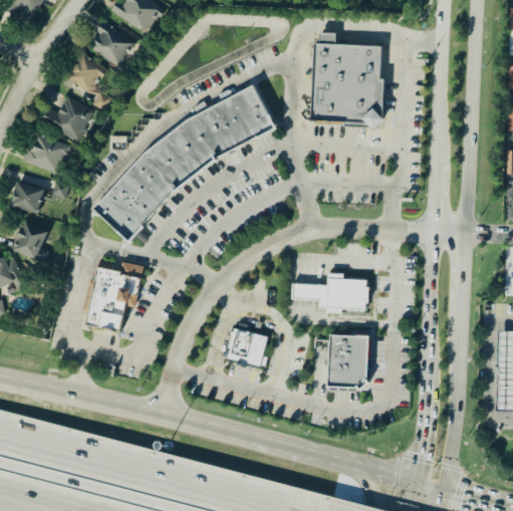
[(6,0),(3,7),(32,20),(41,0),(6,0)]
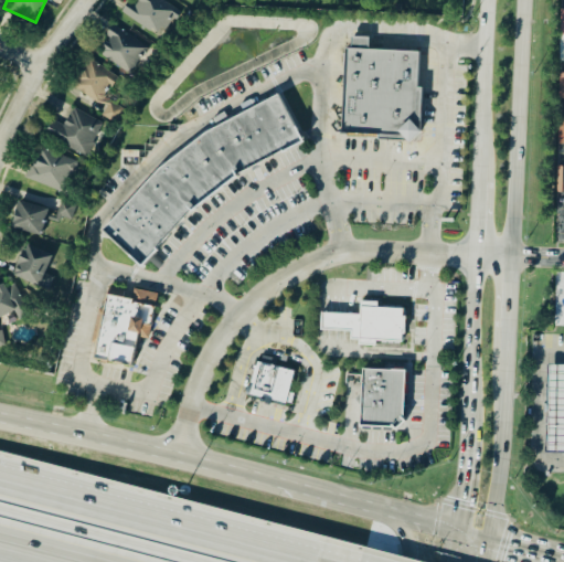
[(160,36),(179,9),(166,0),(129,0),(123,11),(160,36)]
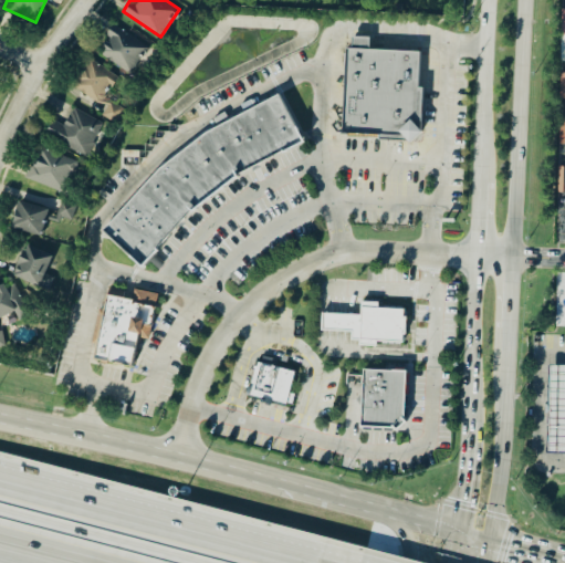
[(148,44),(113,23),(96,50),(132,72),(148,44)]
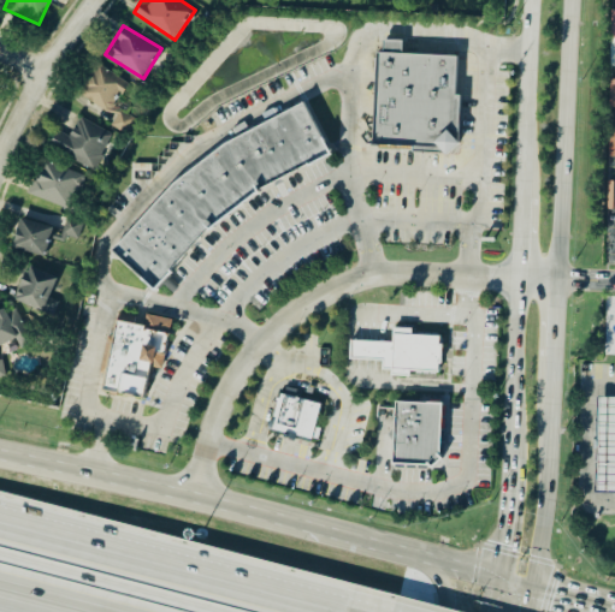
[(371,146),(455,149),(459,53),(374,51),(371,146)]
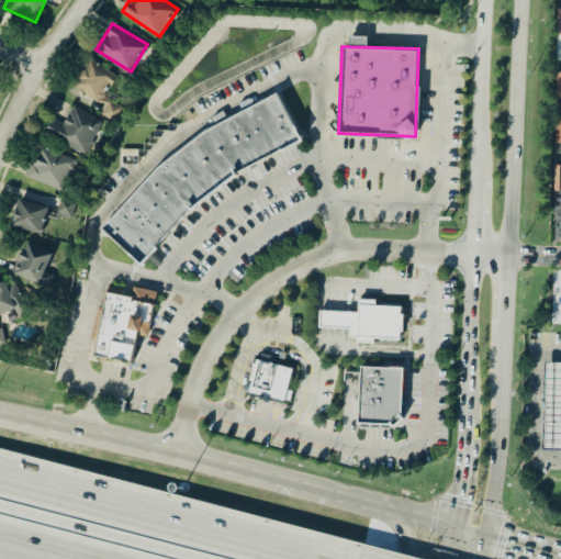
[(116,71),(86,57),(71,86),(105,102),(100,113),(115,121),(124,102),(105,93),(116,71)]
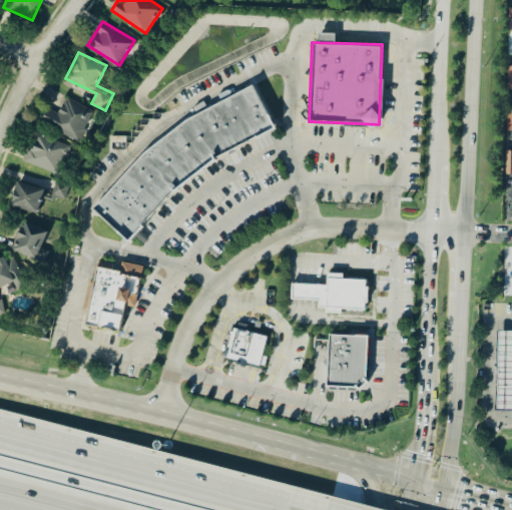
[(142,153),(184,119),(251,83),(275,127),(207,162),(177,186),(127,240),(92,207),(142,153)]
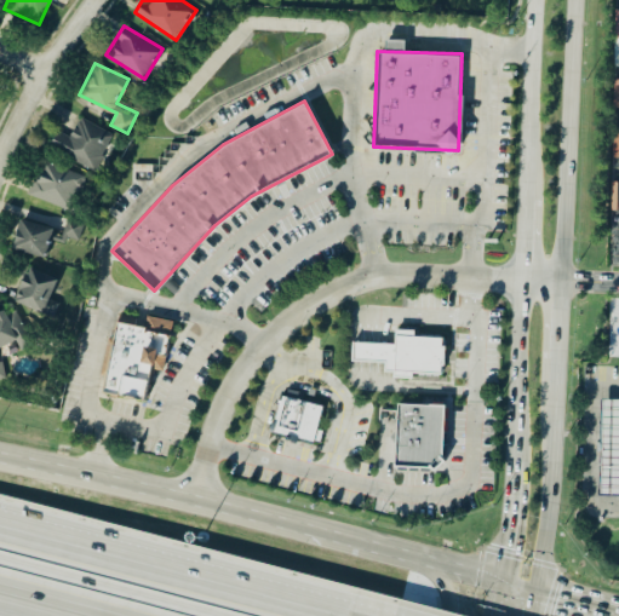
[(49,144),(92,170),(113,134),(80,115),(69,134),(58,128),(49,144)]
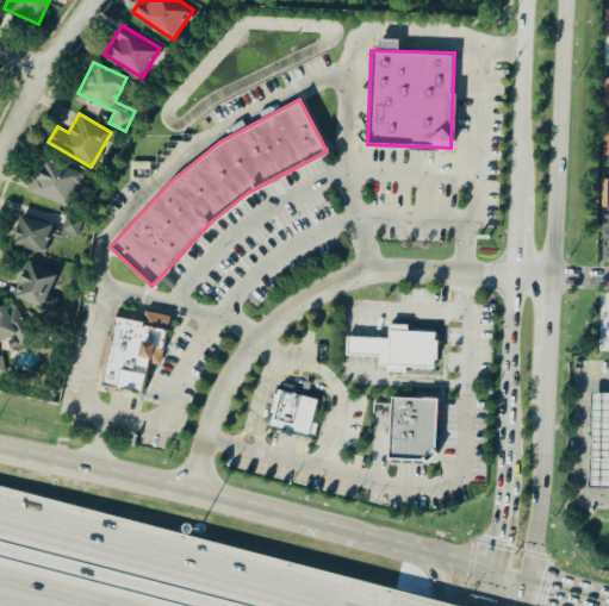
[(69,207),(84,174),(42,156),(28,189),(69,207)]
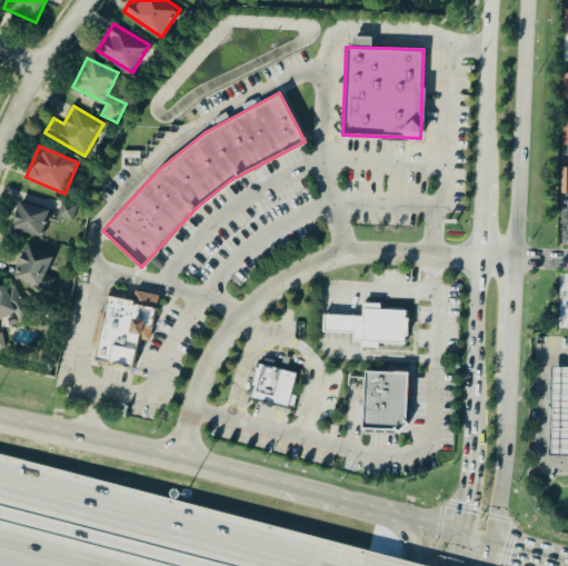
[(49,212),(21,198),(9,224),(38,237),(49,212)]
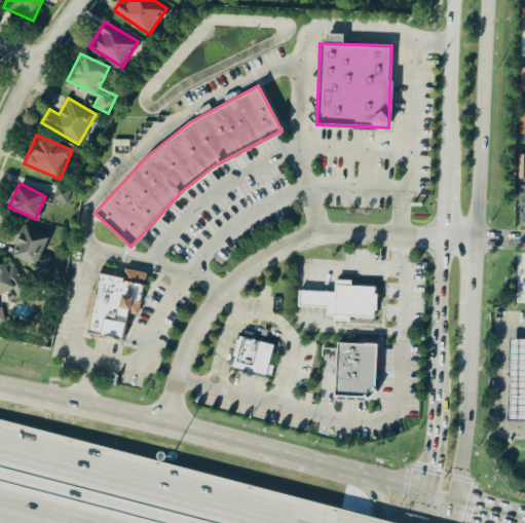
[(67,187),(55,188),(55,200),(67,200),(67,187)]
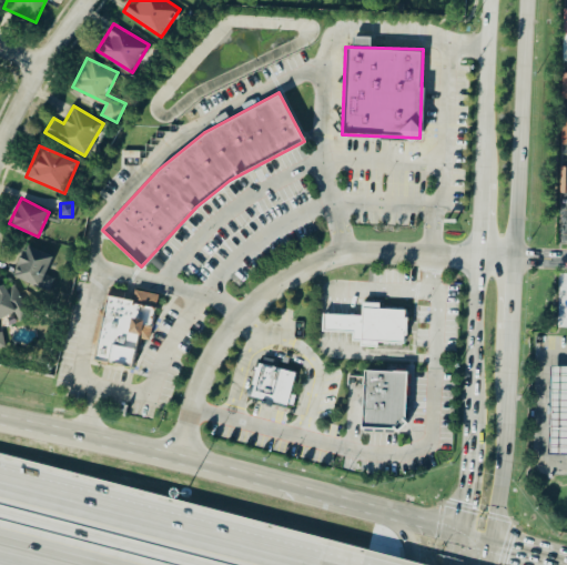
[(44,272),(52,255),(26,244),(12,275),(48,291),(54,276),(44,272)]
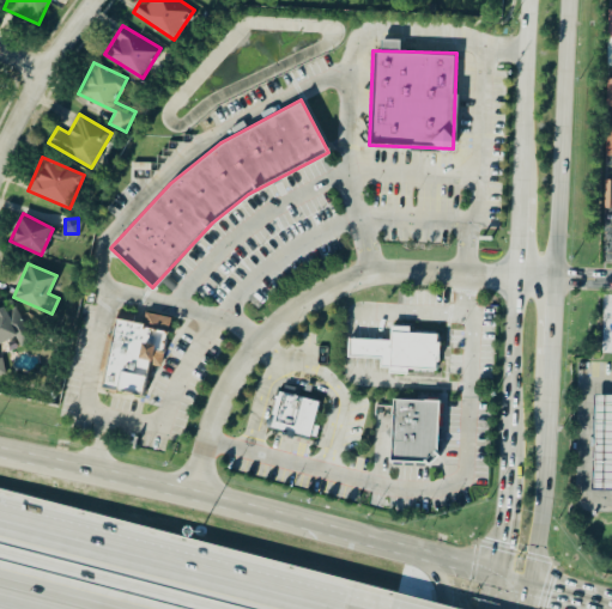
[(0,342),(25,339),(19,306),(0,309),(0,342)]
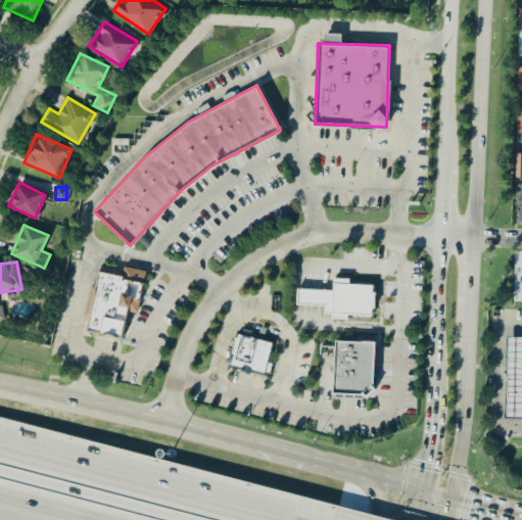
[(86,332),(122,337),(127,310),(138,312),(145,270),(123,266),(121,275),(96,271),(86,332)]
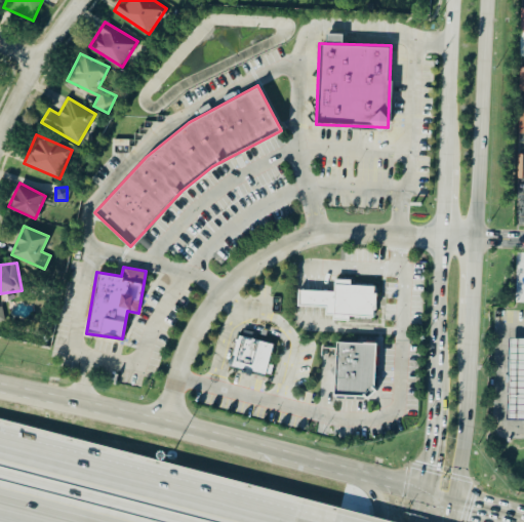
[(375,314),(376,284),(353,283),(353,278),(336,277),(336,289),(335,313),(375,314)]
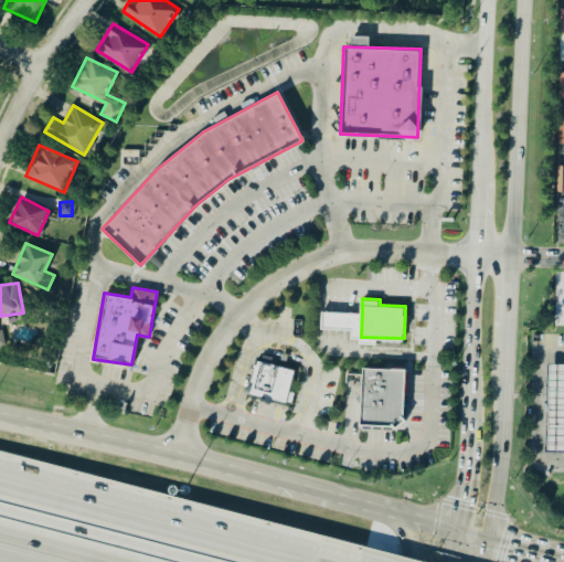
[(362,311),(325,310),(323,327),(353,328),(352,336),(361,337),(362,311)]
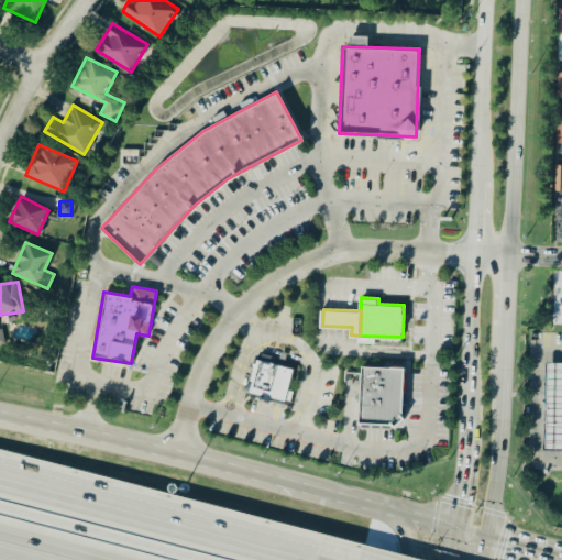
[(256,355),(248,391),(286,402),(296,365),(256,355)]
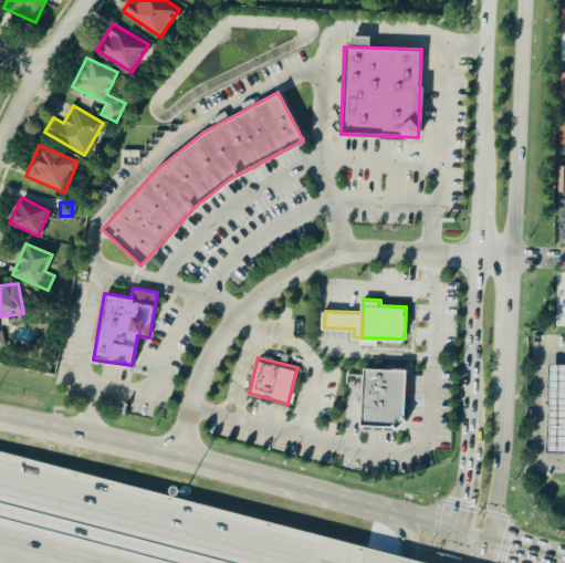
[(564,451),(546,451),(547,364),(564,364),(564,451)]
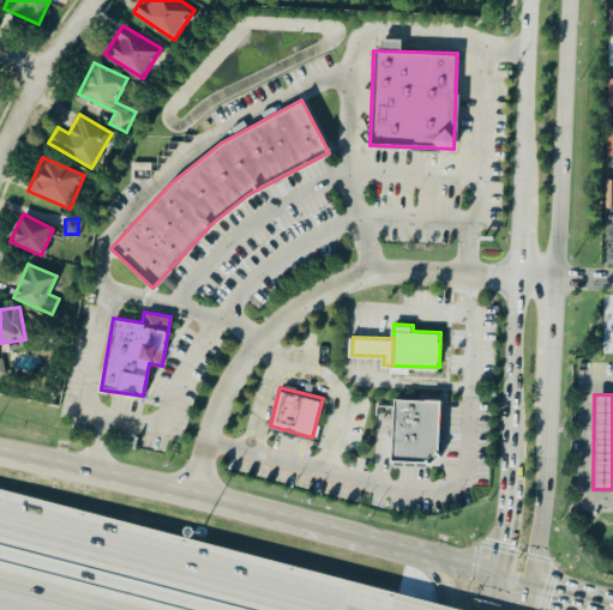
[(428,465),(426,463),(390,460),(394,399),(439,402),(437,454),(439,457),(428,465)]
